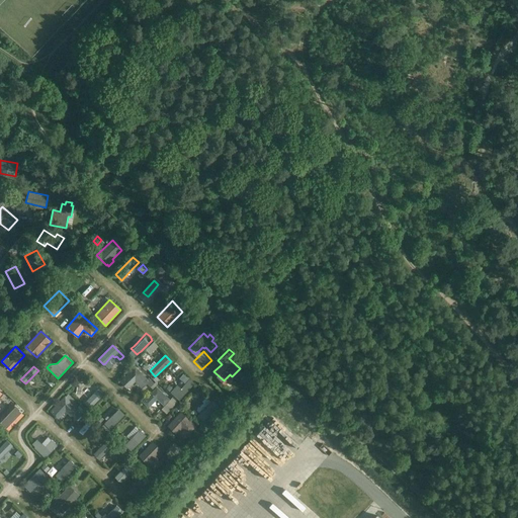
[(136,367),(121,380),(126,386),(136,378),(143,385),(146,382),(150,387),(154,383),(150,379),(148,380),(136,367)]
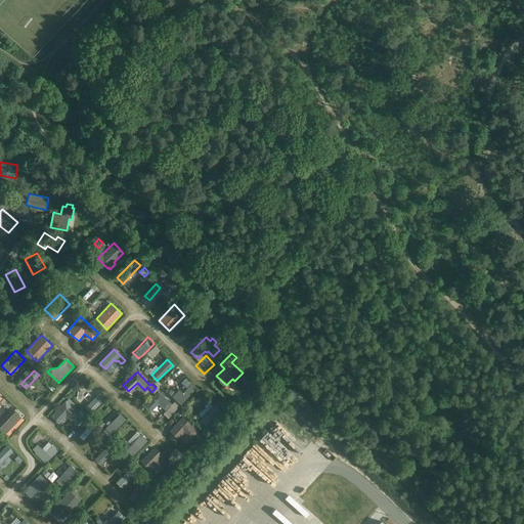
[(179,389),(172,397),(181,404),(197,387),(191,383),(183,392),(179,389)]
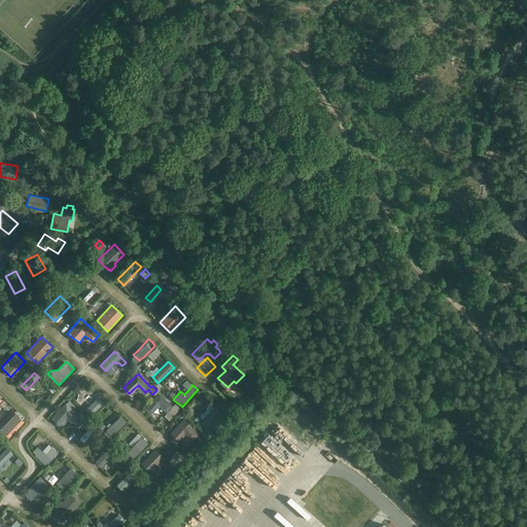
[(160,393),(144,409),(151,415),(160,406),(166,412),(173,406),(160,393)]
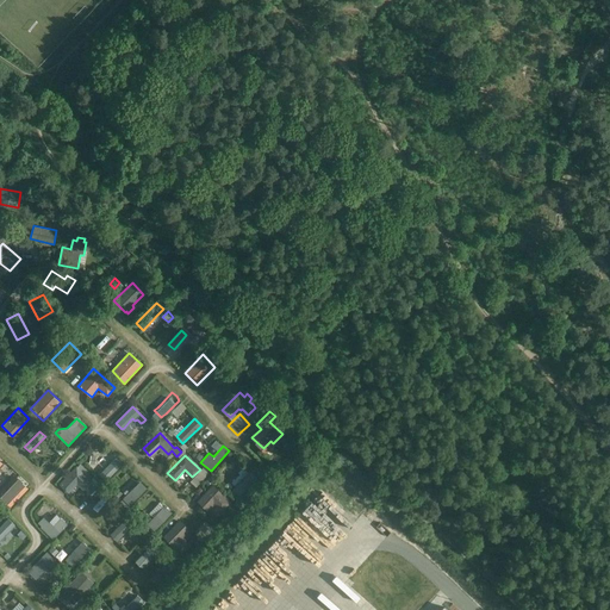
[(107,480),(122,466),(116,461),(101,475),(107,480)]
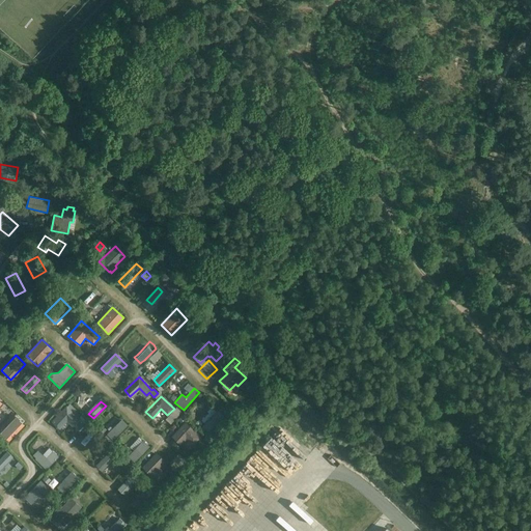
[(66,406),(51,421),(59,429),(66,421),(73,427),(74,426),(78,430),(84,424),(83,423),(85,421),(81,417),(80,418),(74,412),(77,410),(70,403),(67,406),(66,406)]
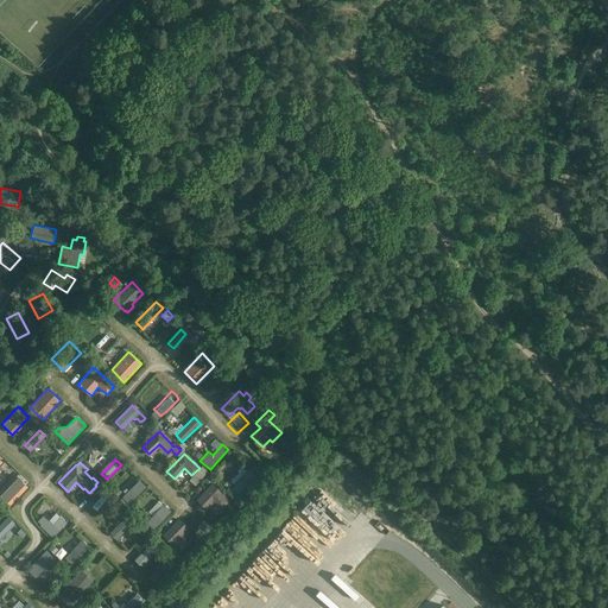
[(208,472),(202,467),(189,480),(195,486),(208,472)]
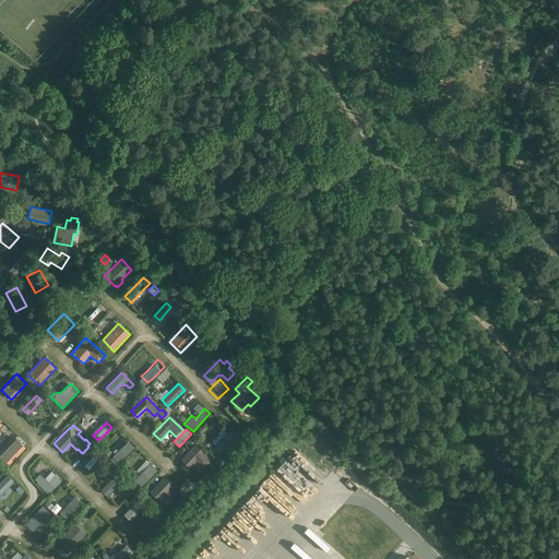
[(218,454),(235,438),(229,431),(212,449),(218,454)]
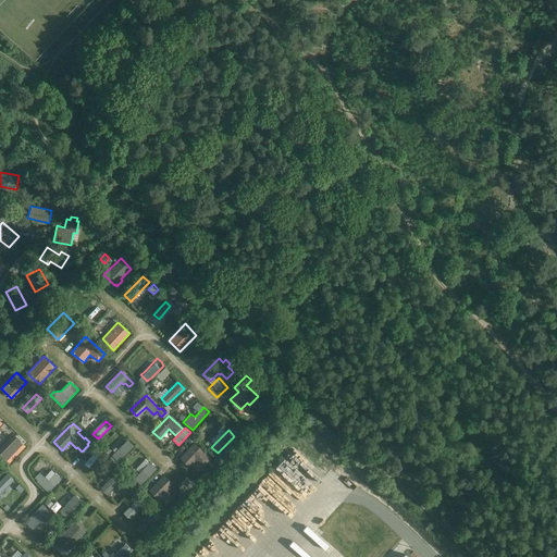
[(97,440),(102,444),(111,436),(106,431),(97,440)]
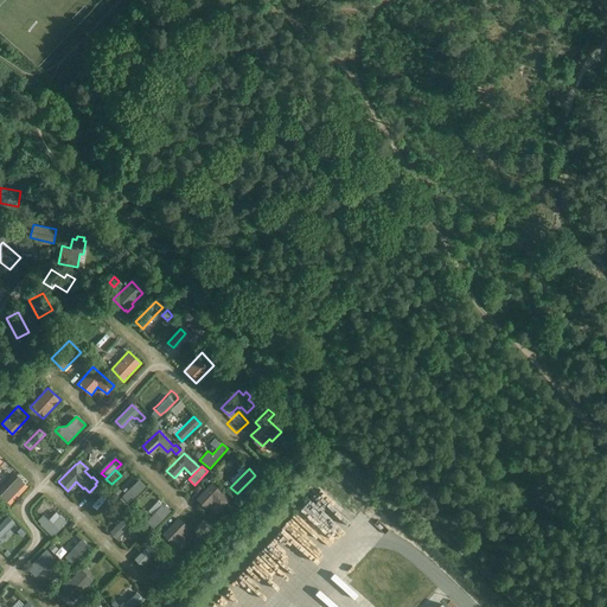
[(14,472),(0,486),(0,493),(11,504),(29,486),(14,472)]
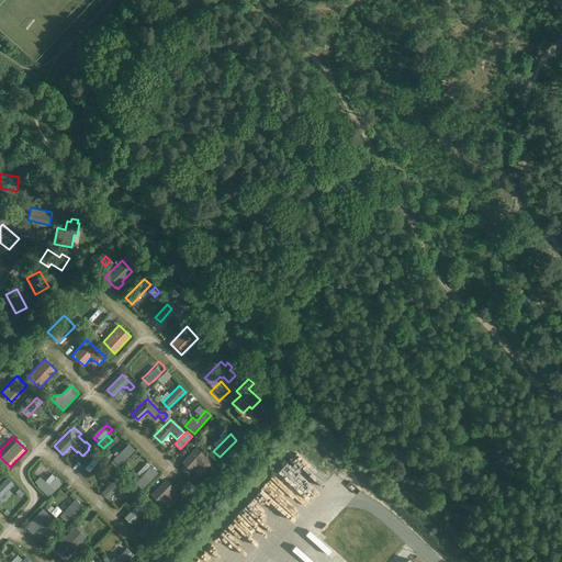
[(114,460),(120,465),(136,450),(130,445),(120,454),(116,458),(114,460)]
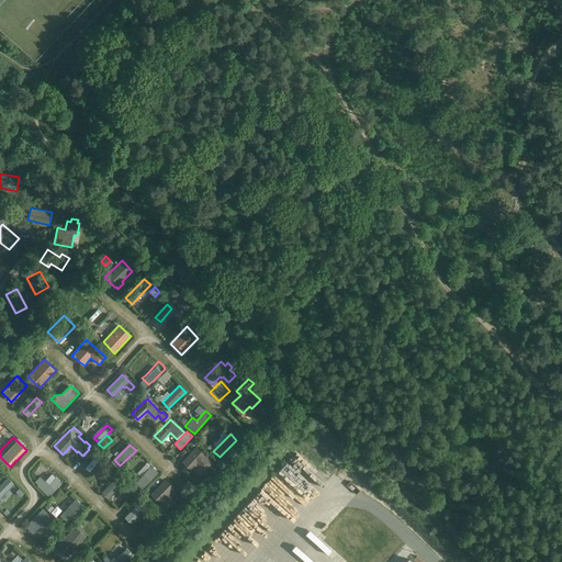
[(197,447),(183,461),(182,462),(191,471),(198,464),(204,471),(213,462),(197,447)]
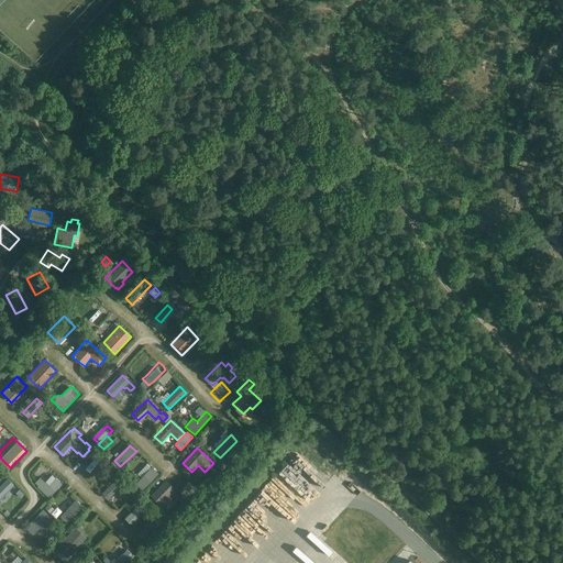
[(307,490),(313,485),(297,463),(289,468),(307,490)]
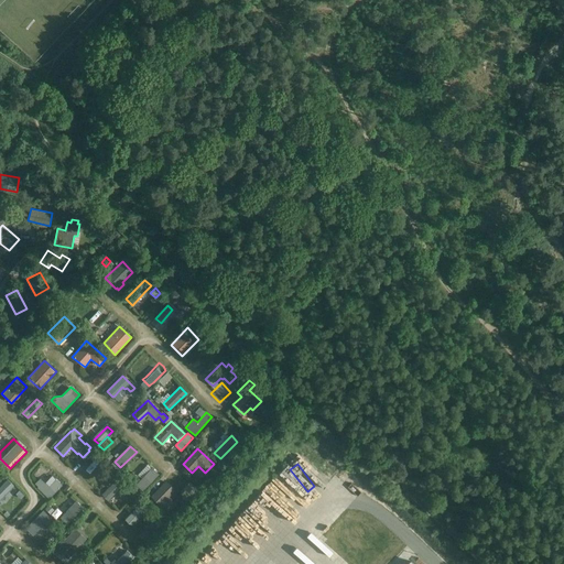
[(136,485),(137,485),(142,491),(147,487),(159,475),(159,474),(152,468),(139,481),(136,485)]
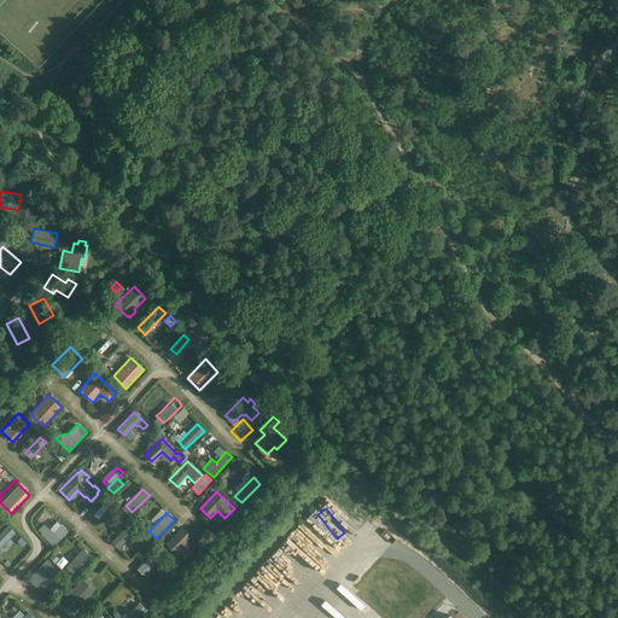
[(44,523),(38,530),(41,532),(40,534),(53,546),(68,531),(62,524),(54,532),(50,528),(50,529),(44,523)]
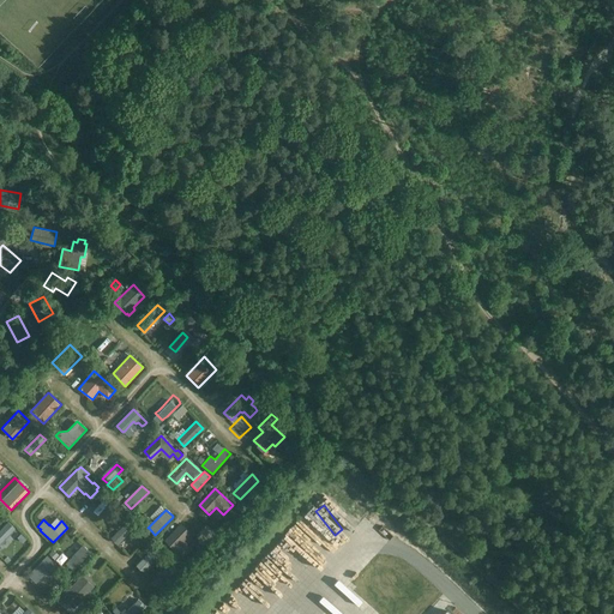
[(130,531),(133,529),(136,525),(130,519),(110,537),(113,541),(118,545),(130,531)]
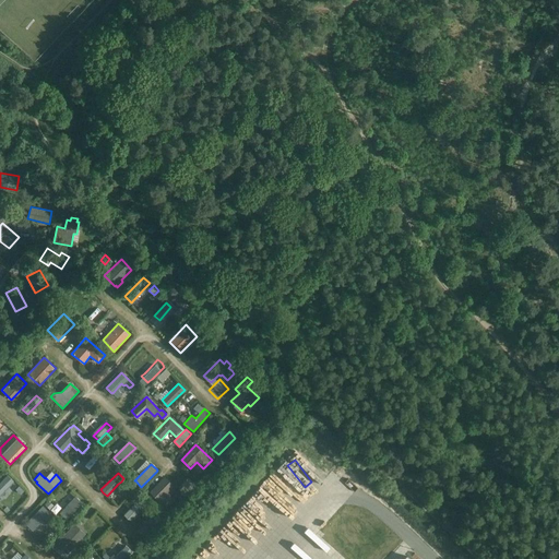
[(0,494),(2,492),(13,480),(7,474),(0,480),(0,494)]
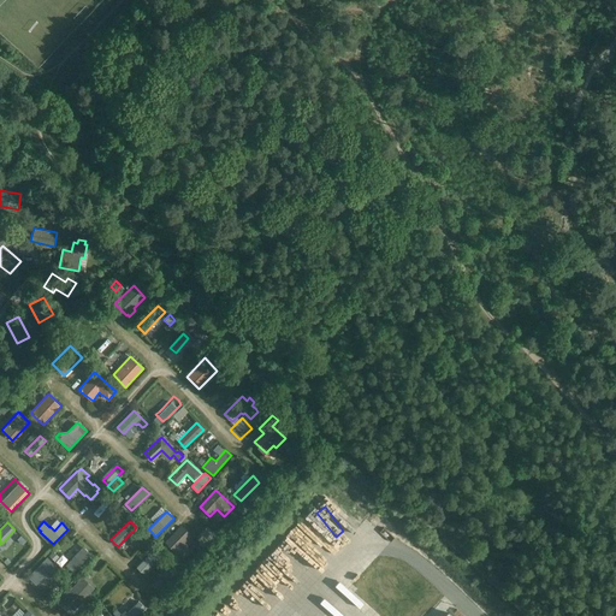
[(193,551),(187,545),(184,543),(191,535),(182,526),(165,543),(177,554),(173,557),(178,562),(182,558),(183,561),(193,551)]
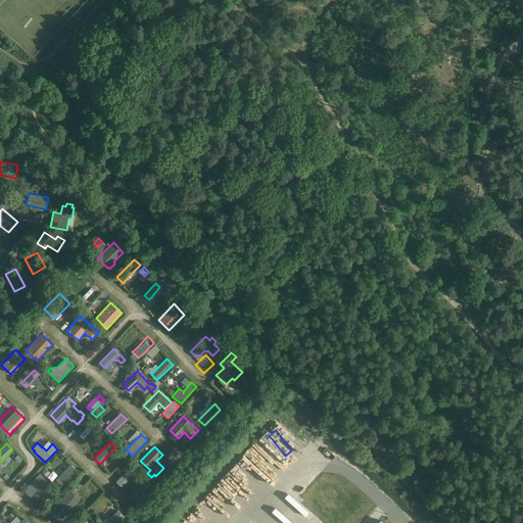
[(299,454),(295,459),(301,463),(305,458),(299,454)]
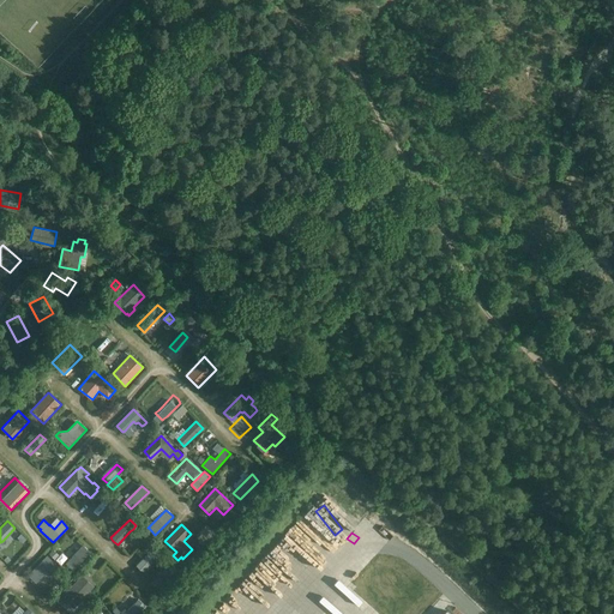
[(83,546),(66,563),(73,570),(89,552),(83,546)]
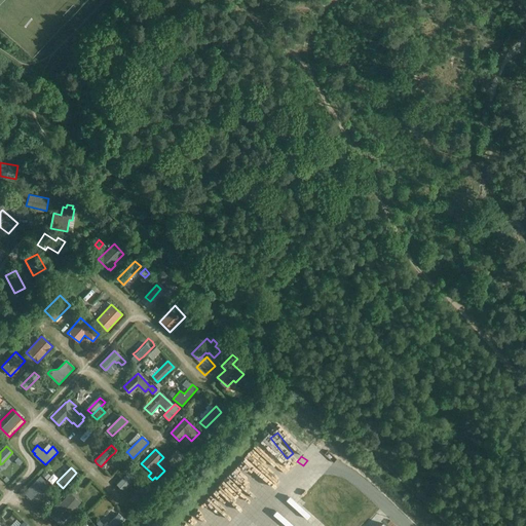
[(138,473),(132,467),(117,483),(123,488),(128,482),(129,483),(133,480),(132,479),(138,473)]
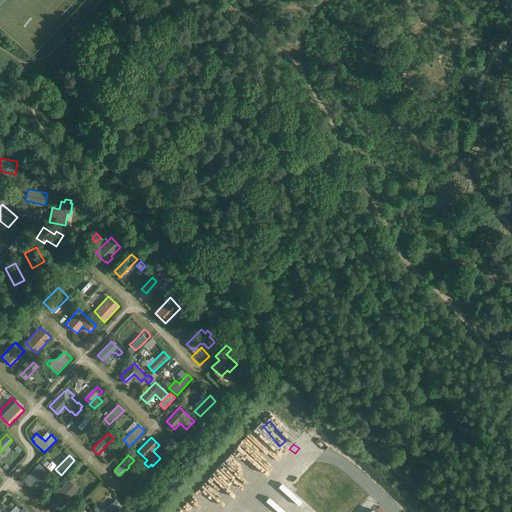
[(39,463),(23,479),(30,485),(37,479),(38,480),(43,479),(49,473),(39,463)]
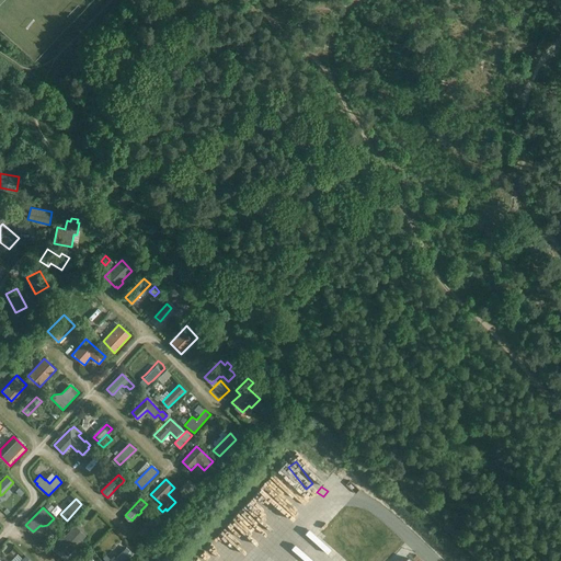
[(75,526),(56,546),(67,556),(86,537),(75,526)]
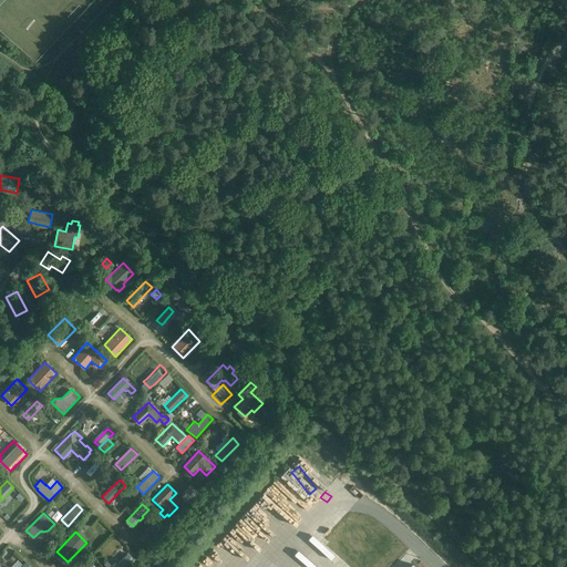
[(277,532),(269,536),(271,542),(280,537),(277,532)]
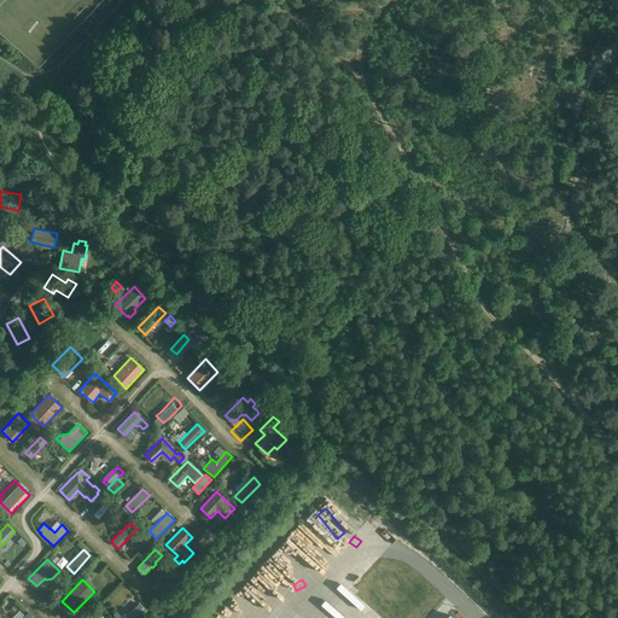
[(44,599),(48,604),(57,596),(52,592),(44,599)]
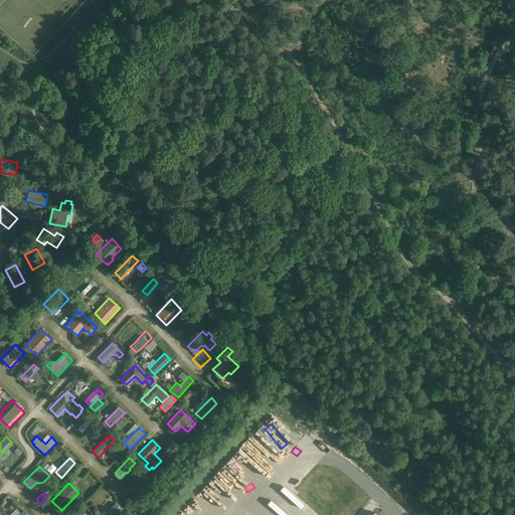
[(114,504),(106,512),(104,514),(103,514),(111,514),(118,508),(114,504)]
